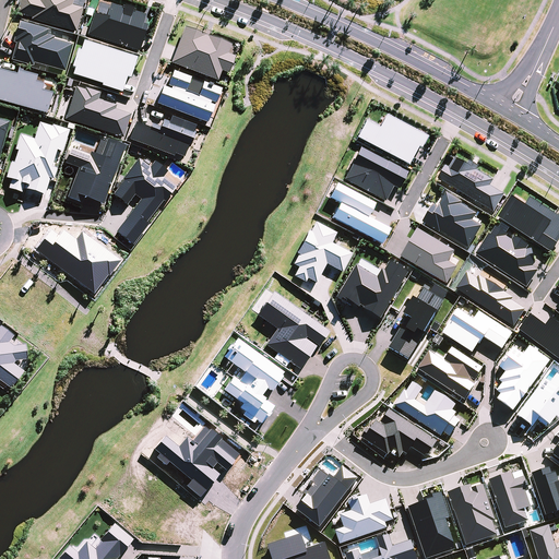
[(32,18),(32,20),(76,33),(83,9),(72,6),(73,0),(20,0),(16,13),(32,18)]
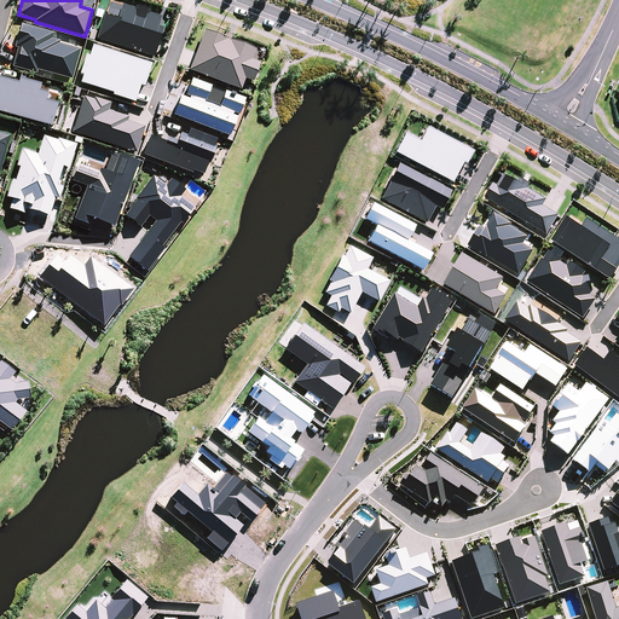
[(104,16),(97,39),(154,57),(163,29),(158,27),(162,17),(148,13),(148,10),(138,7),(138,10),(122,5),(119,19),(104,16)]
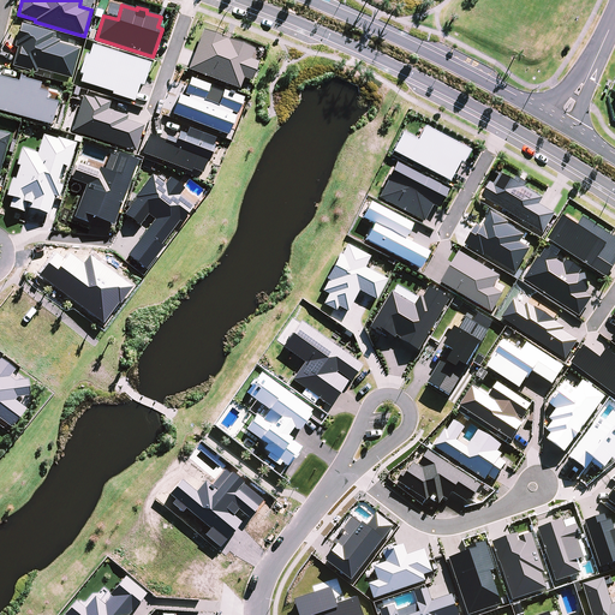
[(15,47),(18,48),(13,66),(36,73),(37,70),(71,79),(79,49),(59,43),(59,41),(52,39),(54,34),(22,24),(15,47)]
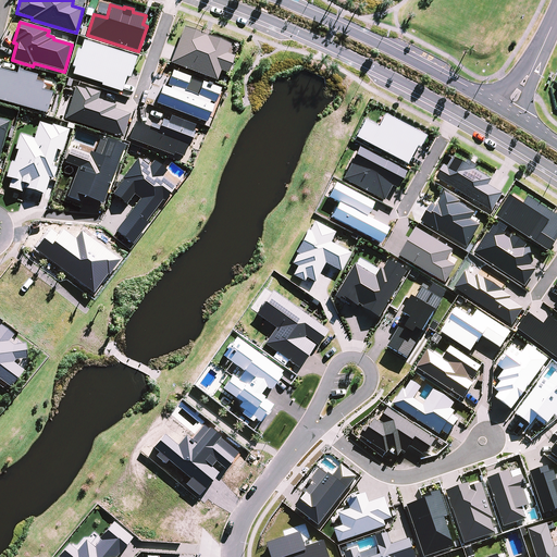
[(231,45),(184,27),(170,62),(217,81),(221,71),(227,74),(234,57),(227,53),(231,45)]
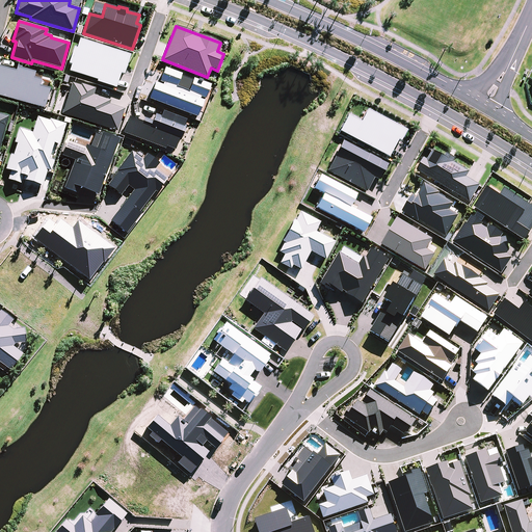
[(72,65),(69,71),(100,80),(99,82),(116,88),(121,74),(125,75),(130,55),(80,40),(77,48),(74,47),(69,63),(72,65)]
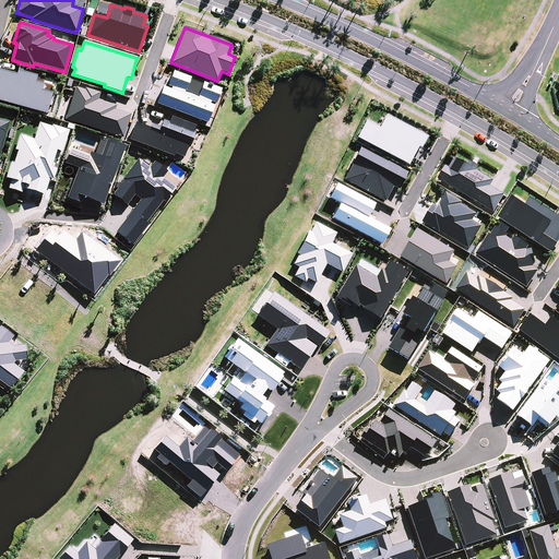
[(0,70),(0,100),(47,114),(54,93),(43,91),(44,84),(36,82),(37,76),(19,71),(16,75),(0,70)]
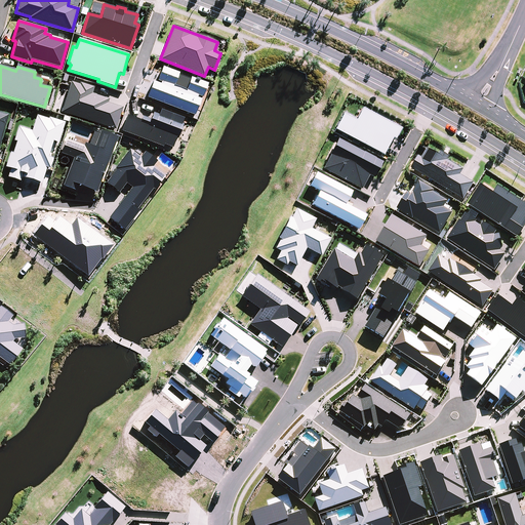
[(71,82),(62,112),(116,129),(123,108),(108,104),(110,99),(92,94),(94,87),(80,83),(79,85),(71,82)]
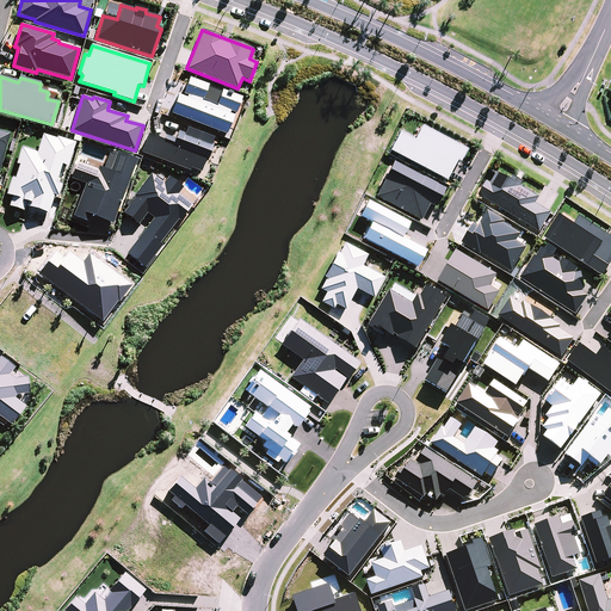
[(399,133),(389,150),(445,180),(456,161),(458,162),(466,150),(420,127),(413,140),(399,133)]
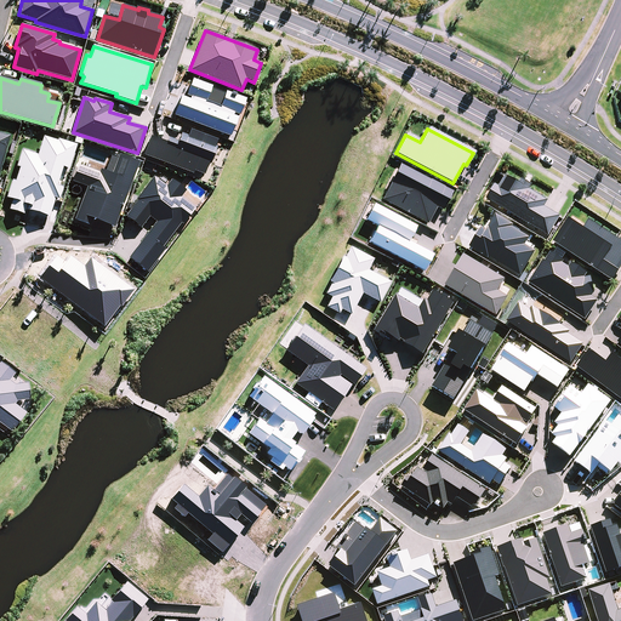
[(0,171),(10,132),(0,130),(0,171)]
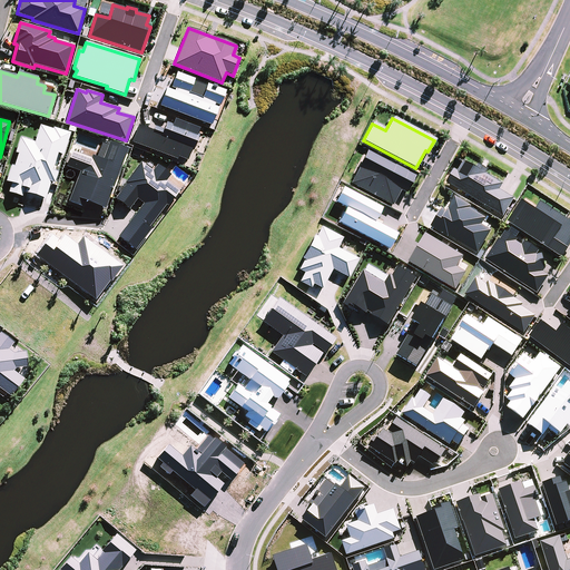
[(138,125),(131,141),(177,159),(178,157),(187,160),(192,150),(193,151),(199,135),(197,134),(199,129),(175,119),(173,125),(166,123),(164,130),(155,127),(154,131),(138,125)]
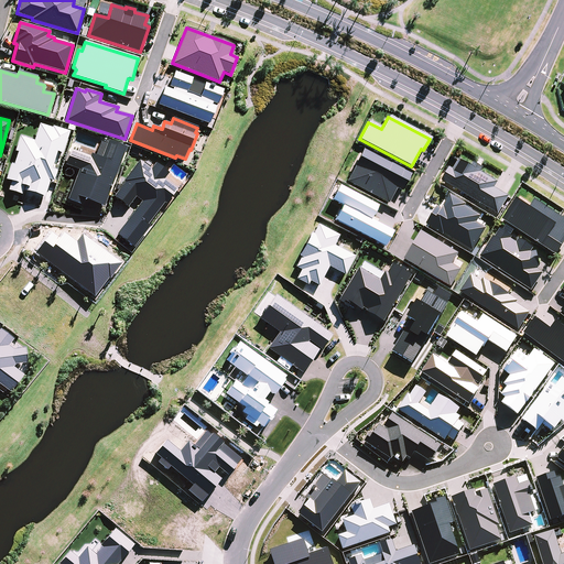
[(6,180),(12,182),(9,191),(22,195),(24,186),(25,186),(24,191),(45,197),(51,180),(54,181),(57,171),(52,169),(57,152),(63,154),(71,131),(53,126),(53,128),(40,123),(34,140),(20,136),(15,151),(18,152),(14,164),(11,163),(6,180)]
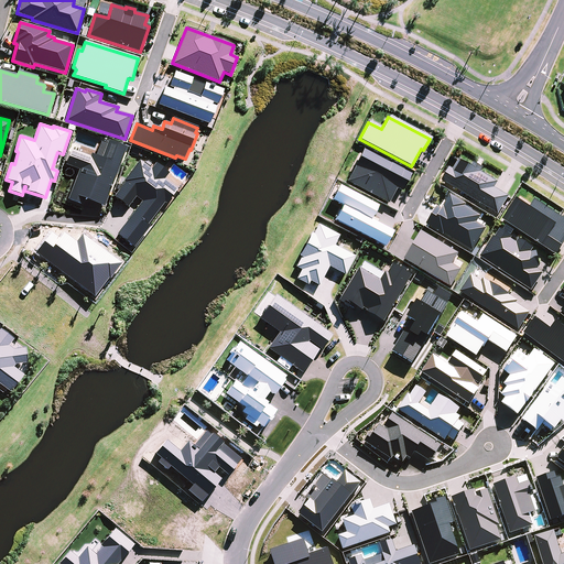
[(66,165),(79,170),(68,199),(83,205),(85,199),(105,207),(127,147),(104,139),(102,142),(101,141),(96,155),(91,153),(90,156),(72,150),(66,165)]
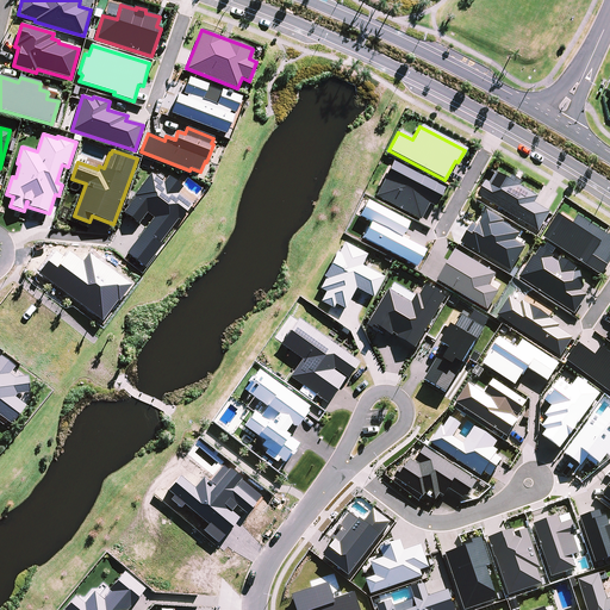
[(383,181),(375,197),(418,219),(428,203),(434,206),(442,188),(391,162),(381,180),(383,181)]
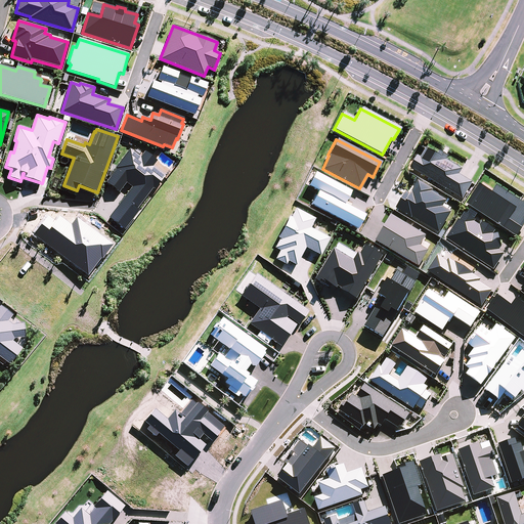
[(153,188),(155,189),(165,176),(154,167),(157,161),(144,151),(140,158),(130,148),(115,169),(116,170),(106,182),(119,192),(126,183),(132,187),(108,217),(125,230),(139,211),(137,209),(153,188)]
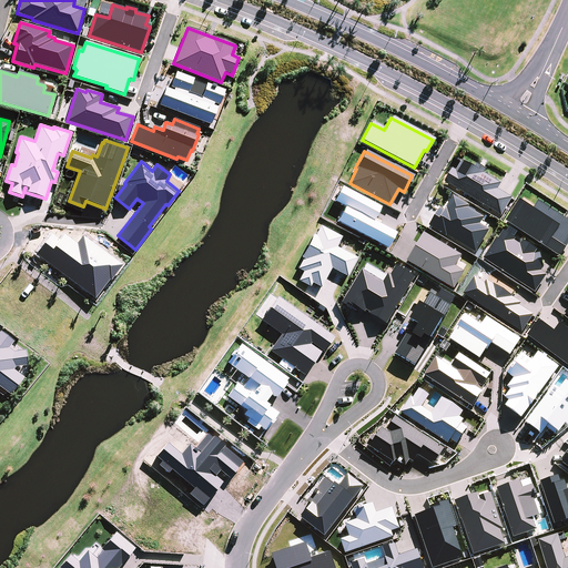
[(450,169),(443,182),(501,216),(511,199),(497,190),(501,184),(483,173),(486,170),(476,164),(474,168),(462,162),(456,172),(450,169)]
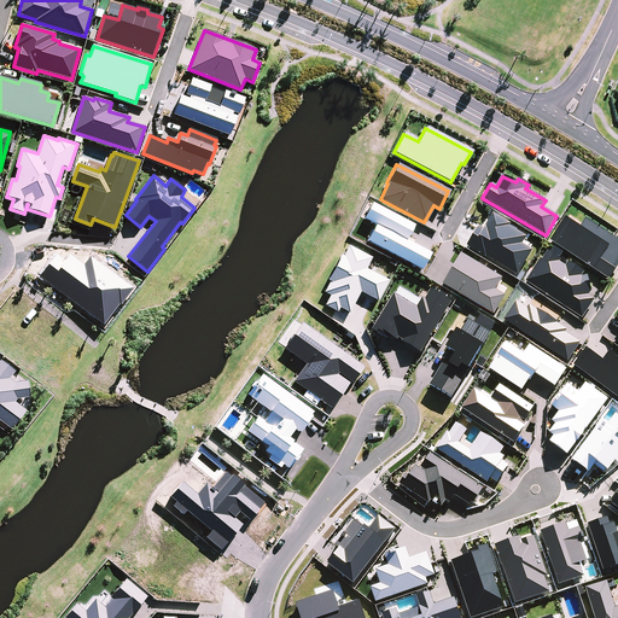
[(477,227),(467,246),(485,257),(487,256),(517,275),(532,251),(522,245),(526,237),(508,227),(511,225),(493,215),(483,231),(477,227)]
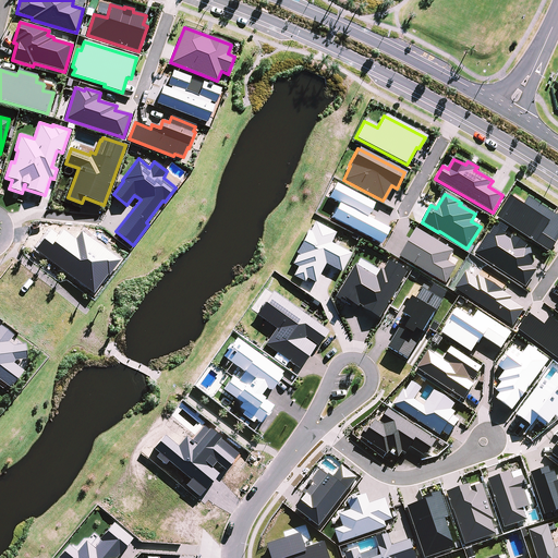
[(510,197),(496,218),(549,253),(557,240),(557,232),(557,233),(557,231),(557,217),(529,198),(523,206),(510,197)]
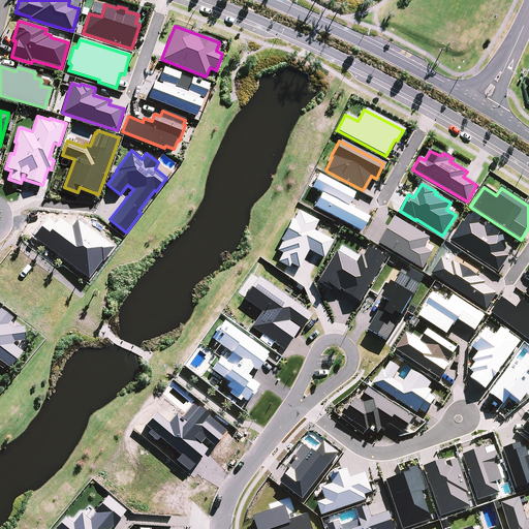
[(318,221),(298,210),(293,219),(291,218),(279,240),(281,241),(277,250),(282,253),(278,261),(288,268),(290,263),(299,269),(308,250),(322,258),(333,240),(313,230),(318,221)]
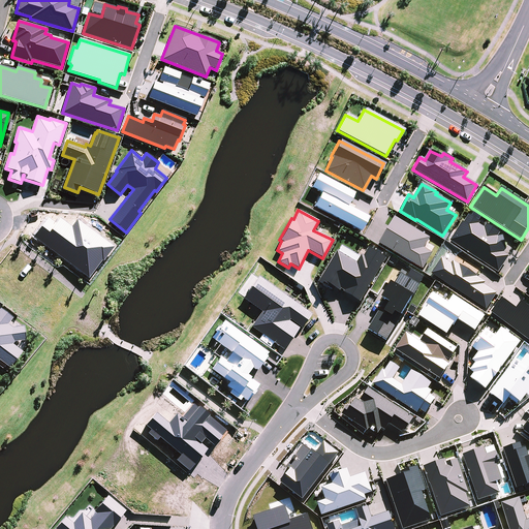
[(462,221),(449,241),(498,273),(509,256),(503,253),(505,250),(502,236),(497,238),(500,232),(486,224),(484,228),(478,224),(479,222),(468,215),(464,222),(462,221)]
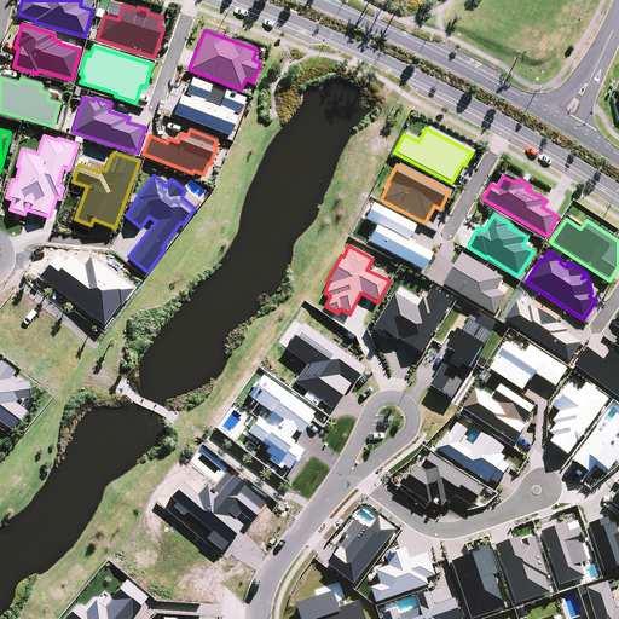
[(444,285),(495,316),(505,296),(496,291),(503,279),(462,255),(444,285)]
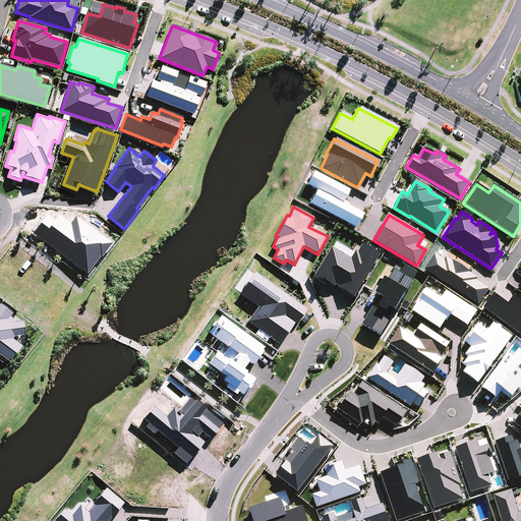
[(351,259),(332,248),(314,278),(328,286),(329,284),(335,287),(336,285),(339,287),(338,288),(355,297),(381,254),(363,244),(358,252),(356,251),(351,259)]
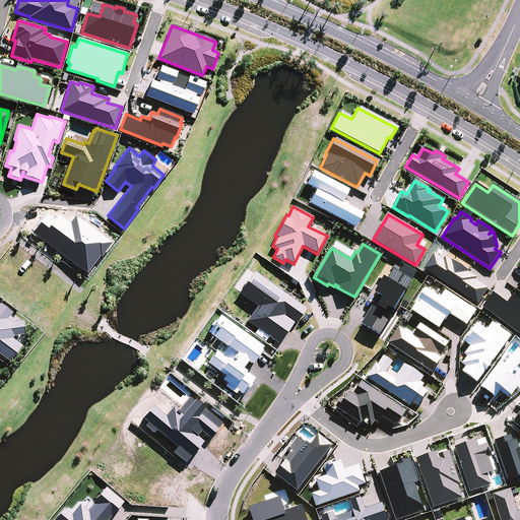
[(434,254),(425,269),(477,305),(489,288),(475,280),(477,277),(468,272),(469,271),(452,260),(451,261),(445,257),(443,259),(434,254)]
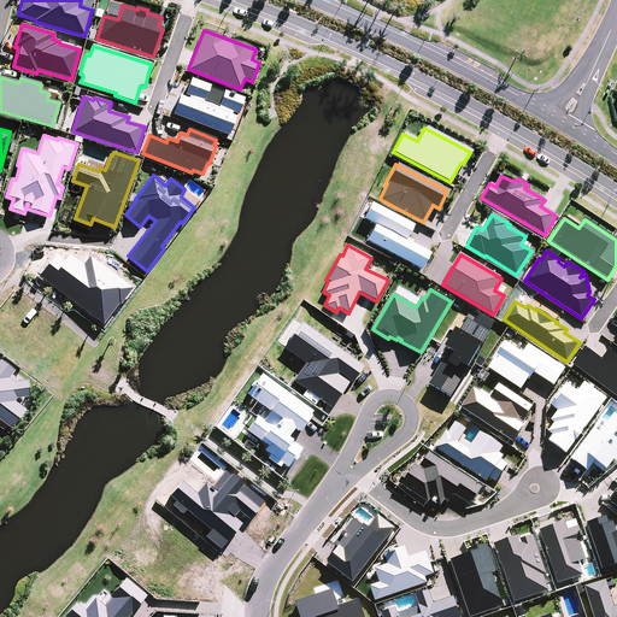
[(488,335),(493,324),(480,316),(474,325),(466,322),(459,334),(454,331),(444,350),(448,352),(429,385),(450,398),(489,335),(488,335)]
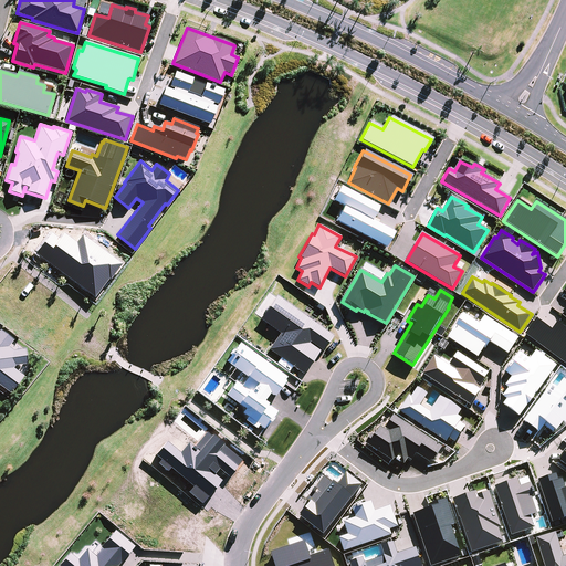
[(332,336),(275,296),(259,320),(280,334),(268,349),(303,374),(318,352),(307,343),(308,342),(322,350),(332,336)]
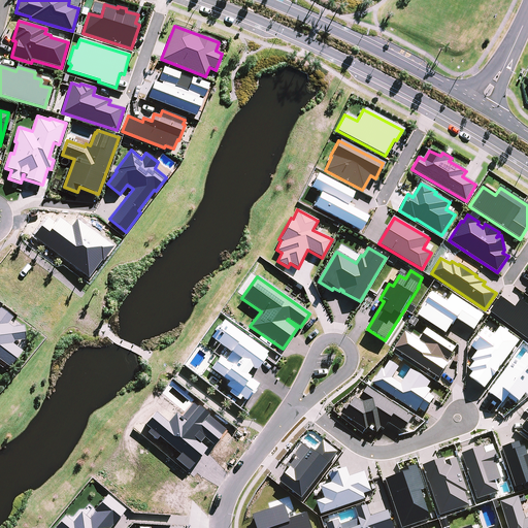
[(432,293),(417,316),(446,334),(451,325),(453,326),(457,320),(473,331),(484,316),(452,295),(447,302),(432,293)]
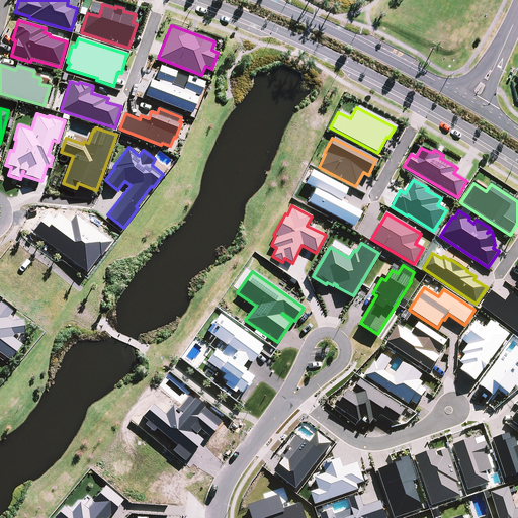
[(491,292),(480,306),(517,334),(517,301),(510,295),(505,303),(491,292)]
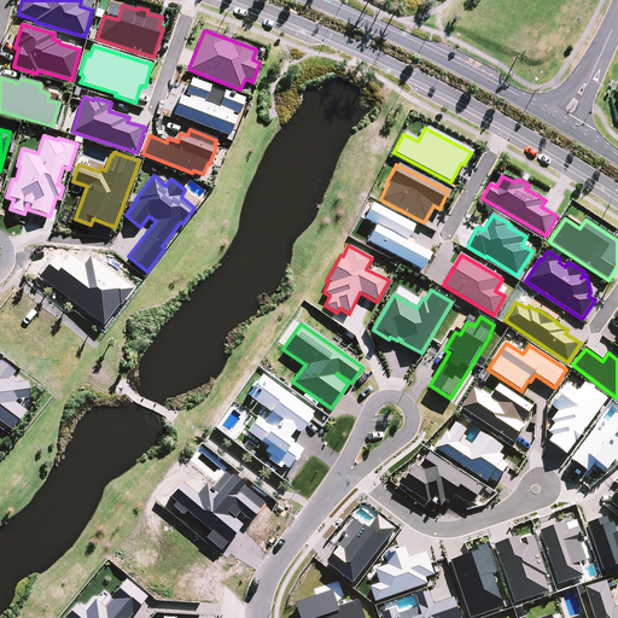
[(0,420),(12,430),(27,410),(16,402),(18,400),(30,397),(28,380),(16,383),(10,379),(16,372),(1,360),(0,361),(0,420)]
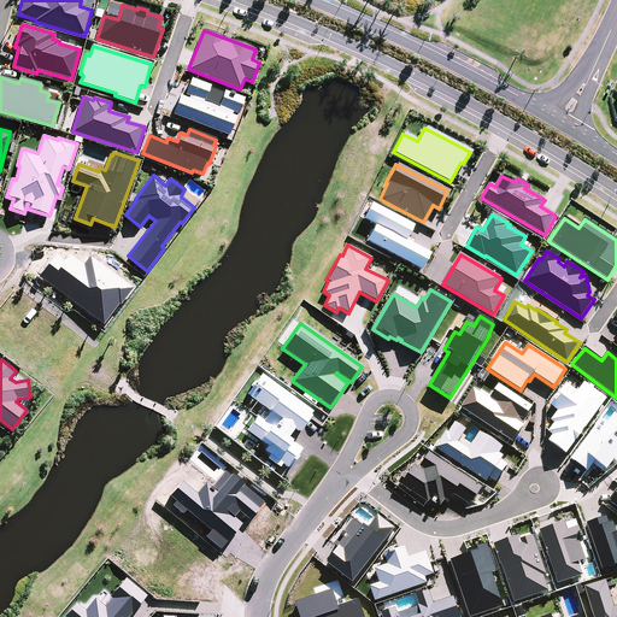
[(312,412),(260,374),(246,394),(269,412),(263,421),(257,416),(246,430),(266,446),(263,451),(269,454),(266,458),(278,466),(281,463),(287,468),(301,448),(286,438),(292,429),(297,433),(312,412)]
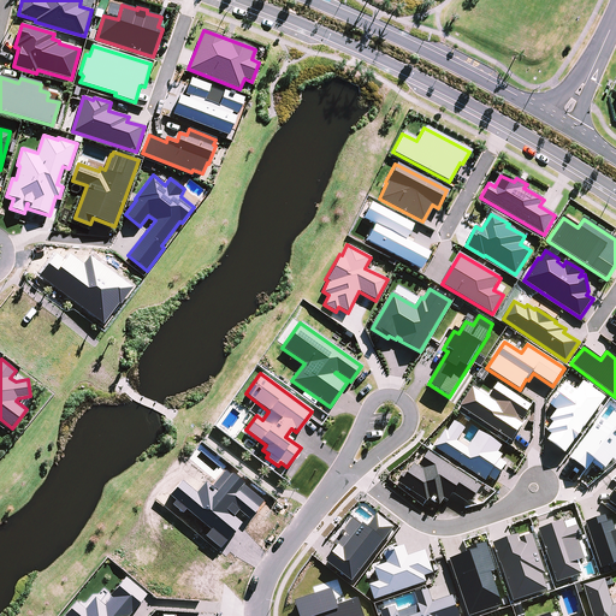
[(564,454),(605,398),(582,383),(575,391),(566,384),(549,406),(556,412),(549,420),(552,424),(545,432),(551,434),(546,442),(564,454)]
